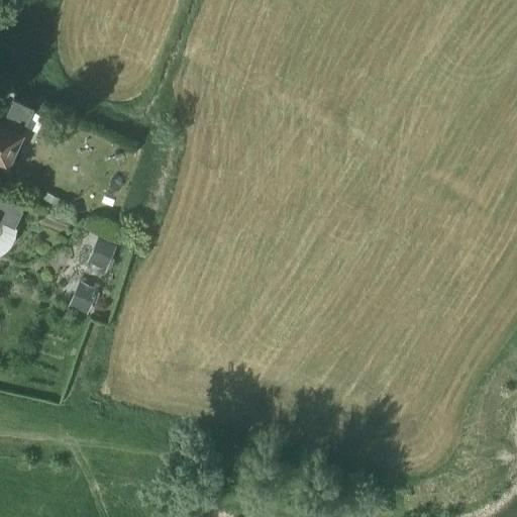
[(33,107),(13,98),(1,123),(0,122),(0,168),(3,170),(5,164),(7,165),(33,107)]
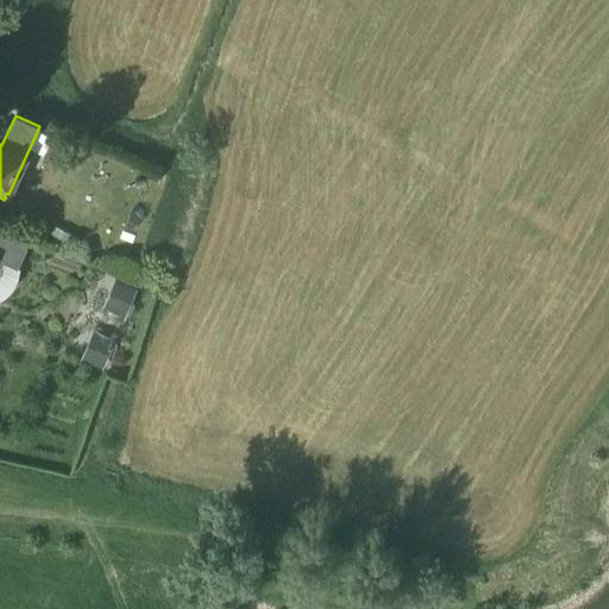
[(52,226),(48,239),(64,248),(70,234),(52,226)]
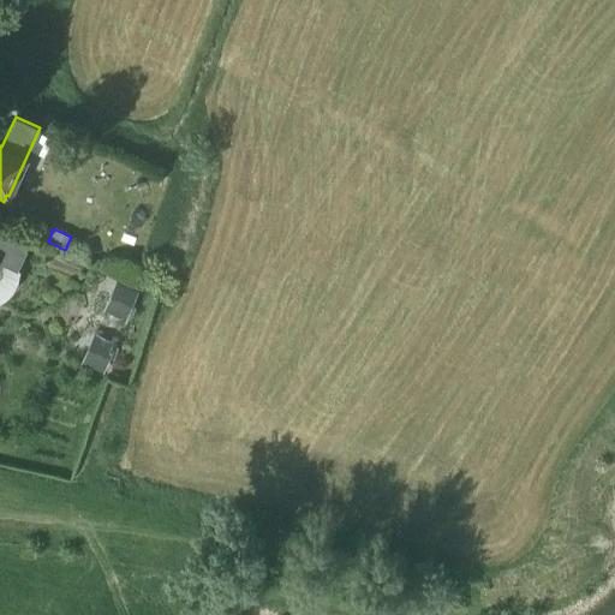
[(0,261),(12,267),(24,243),(0,231),(0,270),(0,272),(0,269),(0,261)]
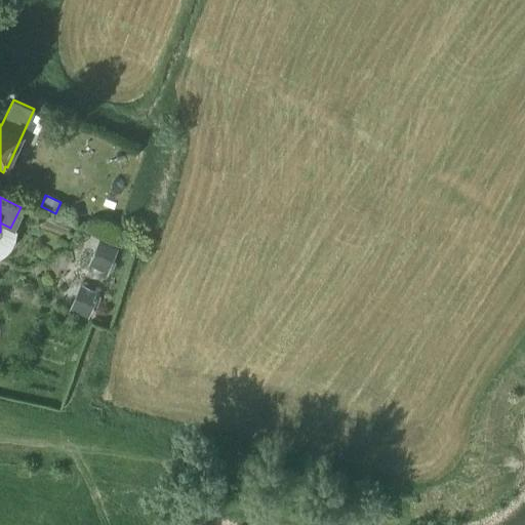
[(69,215),(66,224),(81,230),(84,221),(69,215)]
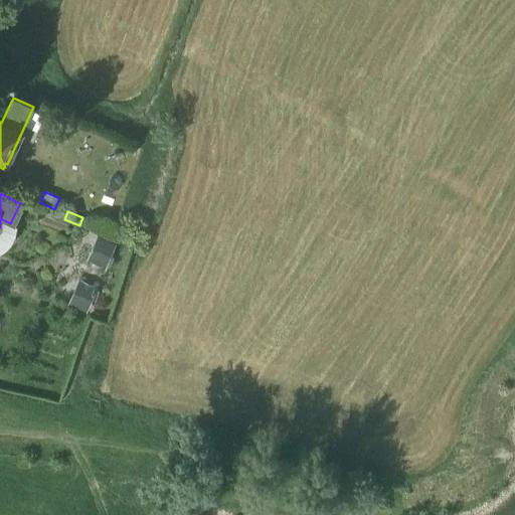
[(97,236),(93,248),(109,255),(114,243),(97,236)]
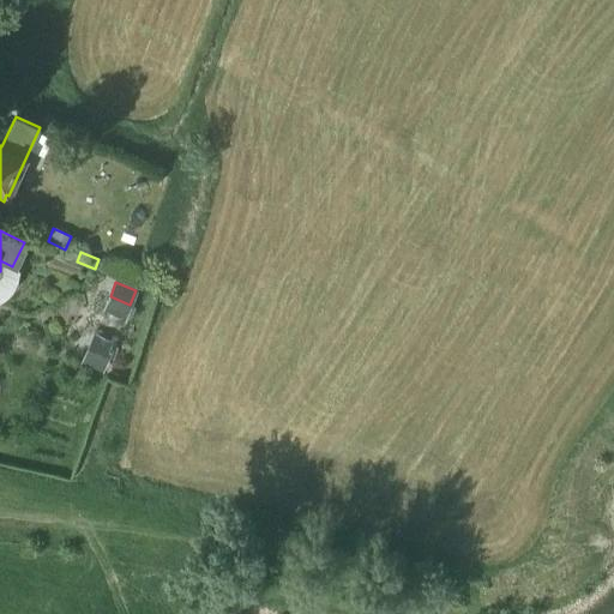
[(102,372),(108,357),(88,349),(82,363),(102,372)]
